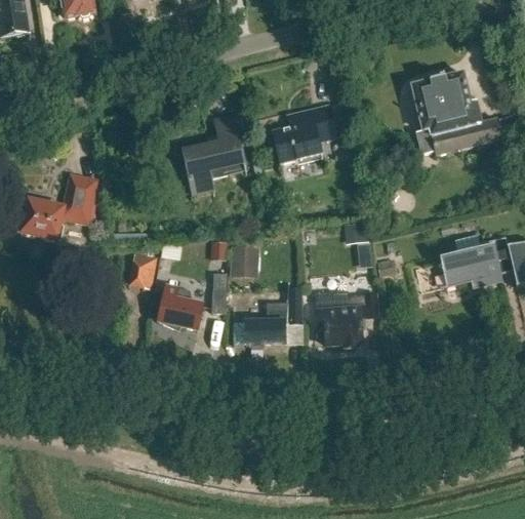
[(29,30),(23,0),(0,0),(0,34),(14,33),(17,35),(24,34),(26,31),(29,30)]
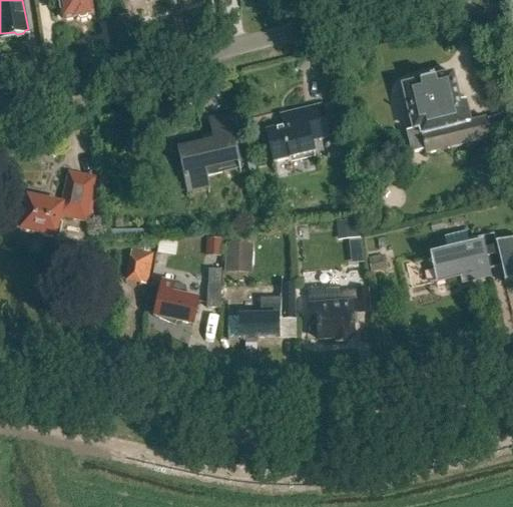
[(60,0),(63,14),(74,13),(74,14),(78,13),(80,15),(86,14),(88,11),(91,11),(89,0),(60,0)]
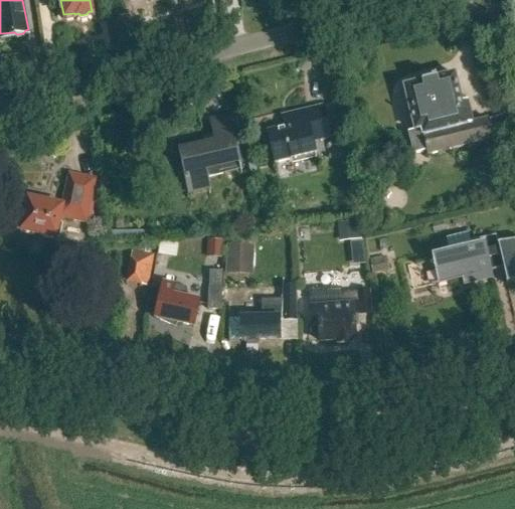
[(454,69),(403,81),(414,126),(408,128),(414,150),(426,148),(426,151),(446,147),(492,135),(493,139),(508,135),(503,112),(487,116),(487,115),(473,118),(468,97),(461,99),(454,69)]
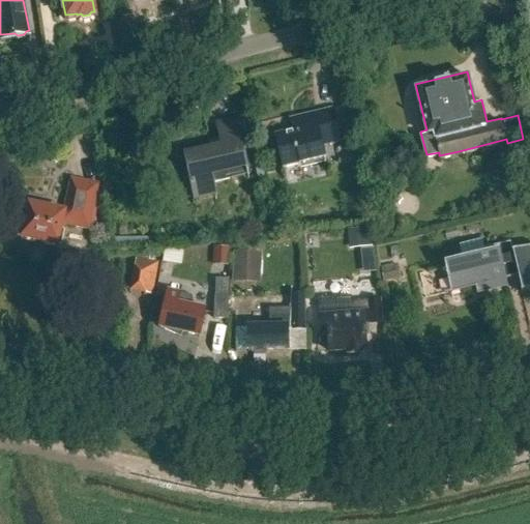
[(332,105),(299,113),(290,115),(293,127),(274,132),(283,164),(325,153),(322,142),(340,137),(332,105)]
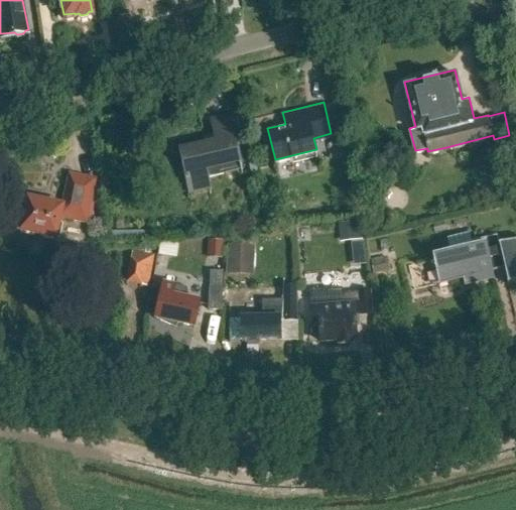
[(242,168),(229,111),(211,115),(216,138),(179,146),(190,195),(211,189),(208,176),(242,168)]
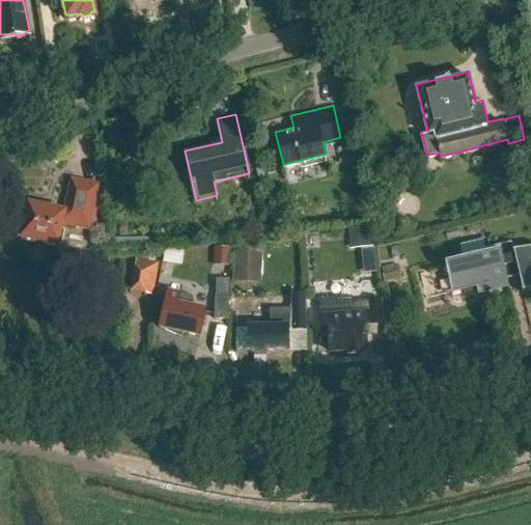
[(99,181),(71,174),(63,208),(16,198),(12,212),(19,213),(15,231),(59,241),(62,225),(61,225),(62,220),(89,225),(99,181)]
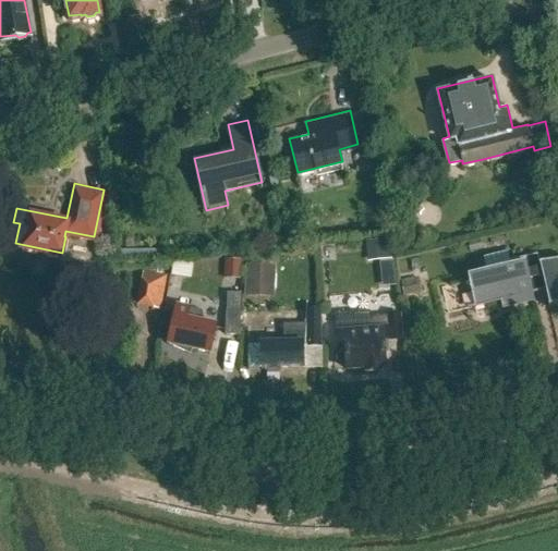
[(291,242),(291,236),(290,232),(274,234),(275,243),(279,243),(291,242)]
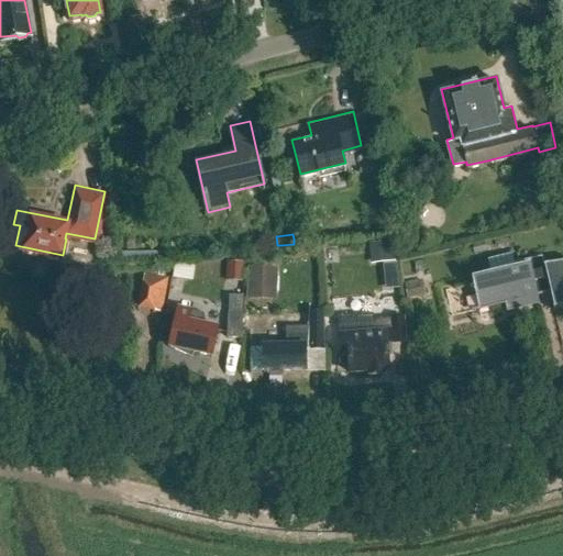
[(384,236),(368,238),(370,251),(384,249),(395,248),(394,235),(384,236)]
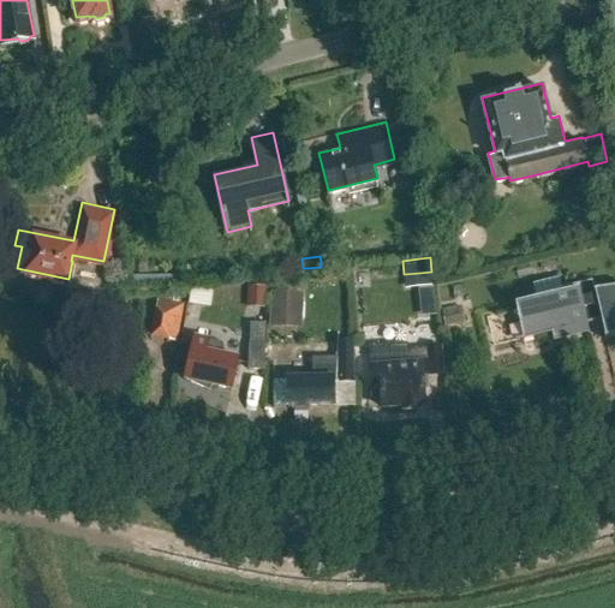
[(518,313),(514,313),(517,320),(520,319),(523,333),(551,326),(554,335),(589,327),(586,317),(599,315),(604,333),(614,331),(614,281),(595,287),(592,276),(577,280),(562,284),(565,294),(538,300),(517,305),(518,313)]
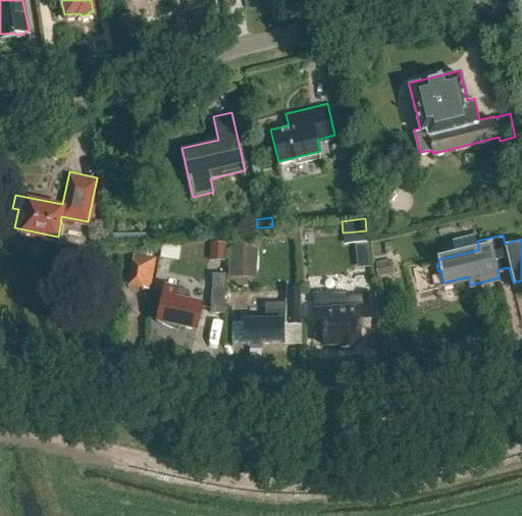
[(211,239),(211,256),(224,257),(225,239),(211,239)]
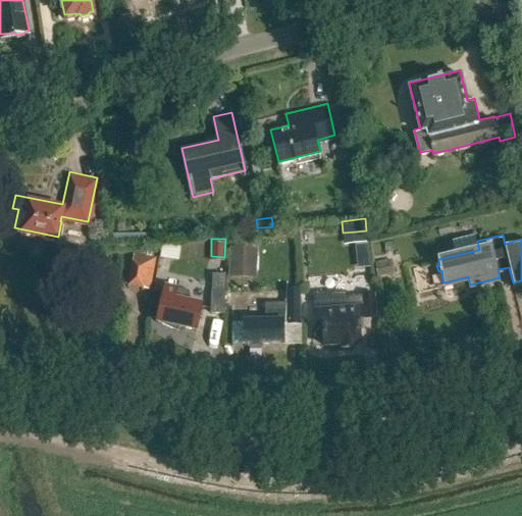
[(229,243),(229,264),(241,265),(248,265),(257,265),(257,244),(229,243)]
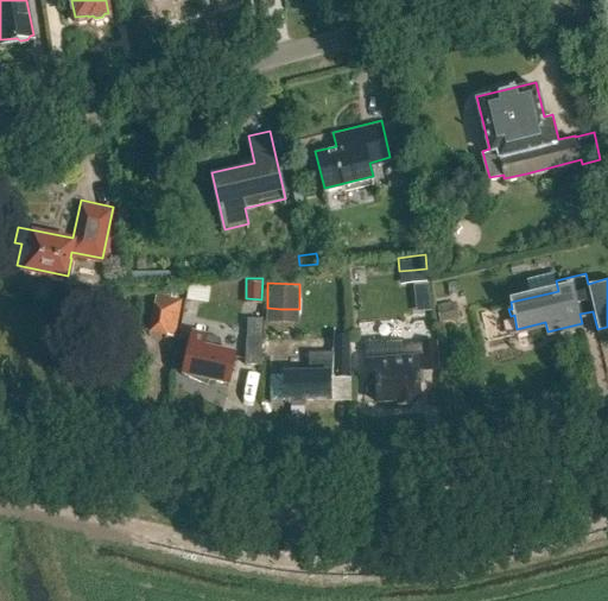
[(153,291),(147,327),(177,330),(182,293),(153,291)]
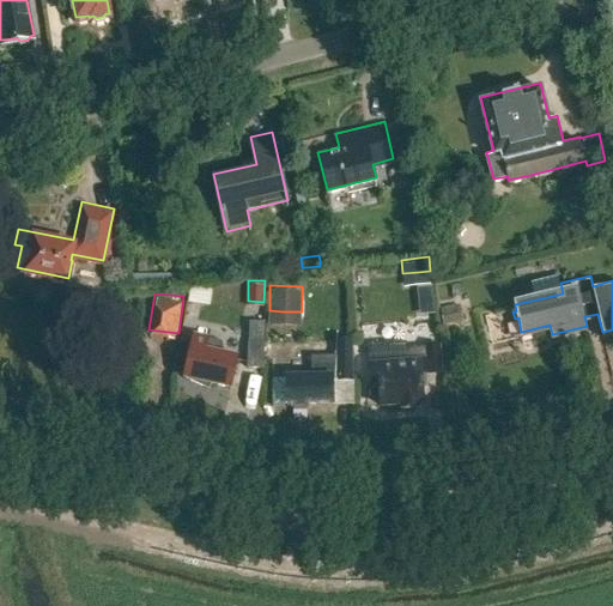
[(443,303),(447,319),(462,315),(460,301),(443,303)]
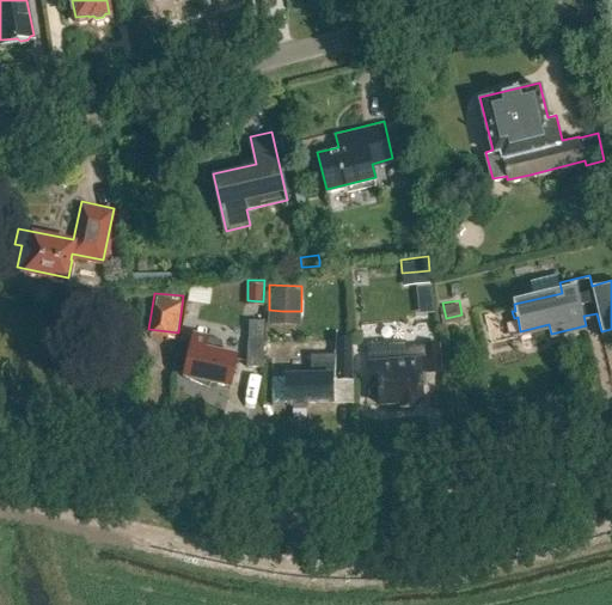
[(249,316),(249,337),(248,337),(246,362),(263,362),(264,337),(264,338),(265,317),(249,316)]
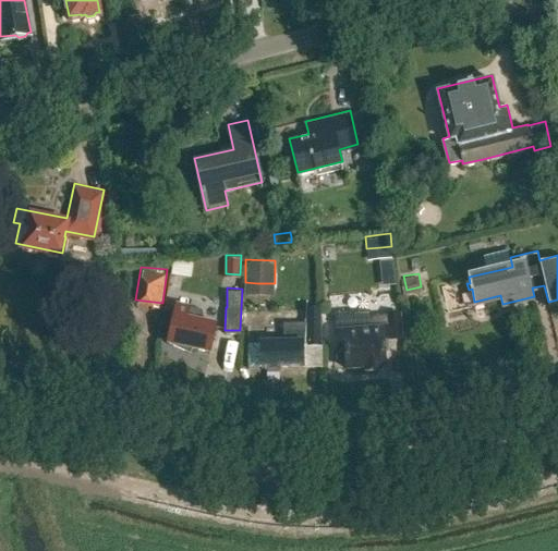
[(203,307),(177,301),(167,340),(168,340),(190,349),(192,344),(208,349),(209,349),(216,321),(203,319),(203,307)]
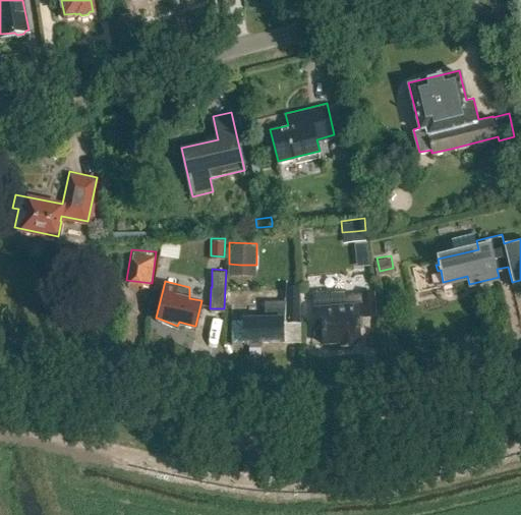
[(243,340),(243,341),(247,341),(248,343),(261,343),(261,341),(283,341),(282,318),(287,318),(287,319),(299,319),(299,285),(266,285),(266,299),(265,299),(265,316),(243,317),(243,318),(231,318),(231,340),(243,340)]
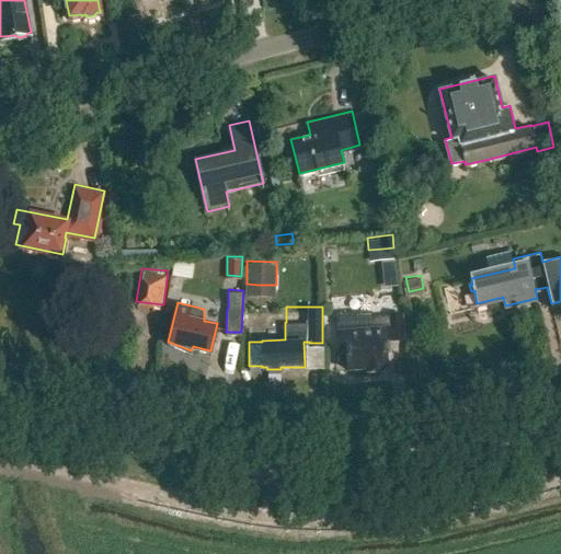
[(386,364),(384,337),(404,336),(403,311),(389,312),(389,313),(371,314),(371,309),(338,311),(339,327),(340,327),(341,344),(346,344),(348,367),(367,366),(367,369),(381,368),(381,365),(386,364)]
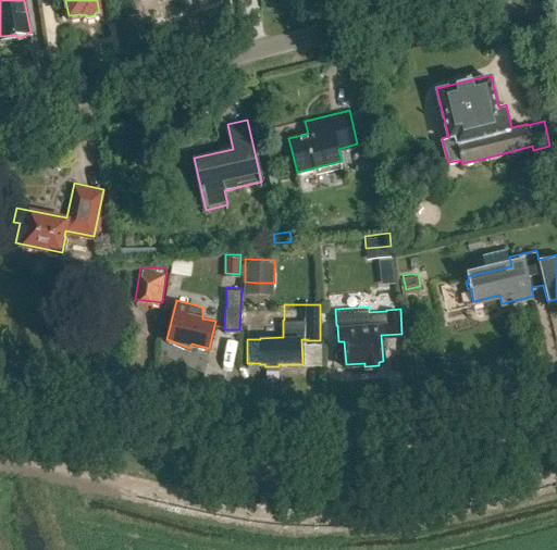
All buildings are outlined.
